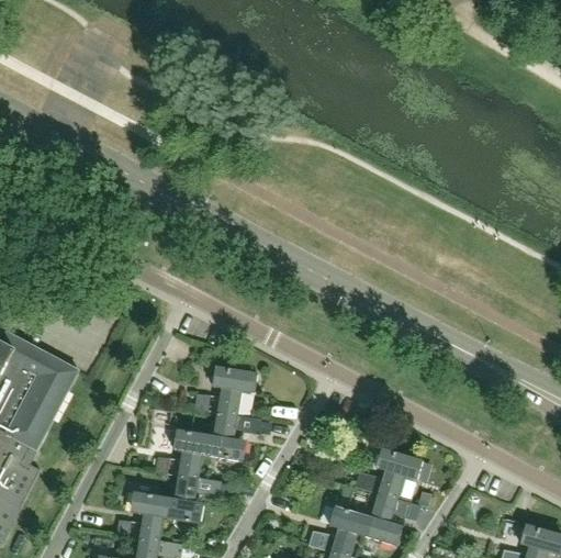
[(0,544),(1,543),(0,542),(18,508),(19,508),(40,468),(27,461),(35,447),(36,447),(78,368),(0,328),(0,544)]
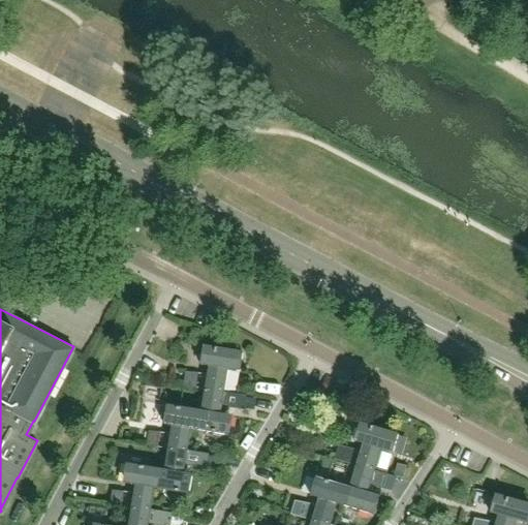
[(222,390),(225,367),(235,369),(235,368),(238,369),(241,350),(238,350),(238,349),(203,343),(199,362),(208,364),(204,387),(222,390)]
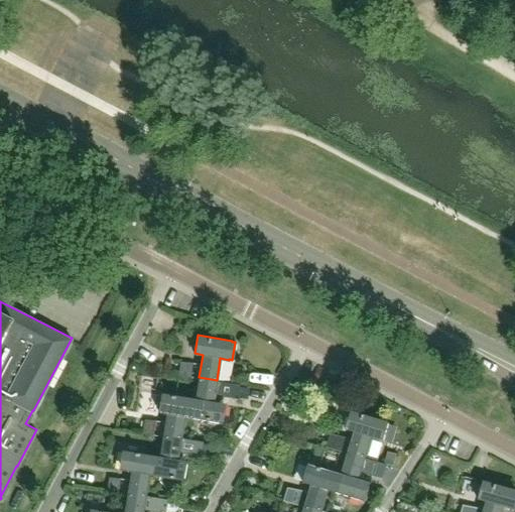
[(189,377),(191,362),(179,360),(177,375),(189,377)]
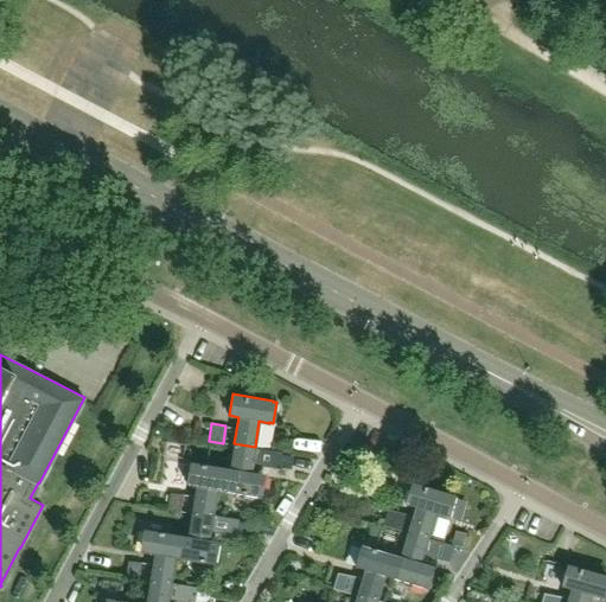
[(250,472),(255,447),(234,443),(230,468),(225,467),(222,491),(256,497),(260,474),(250,472)]
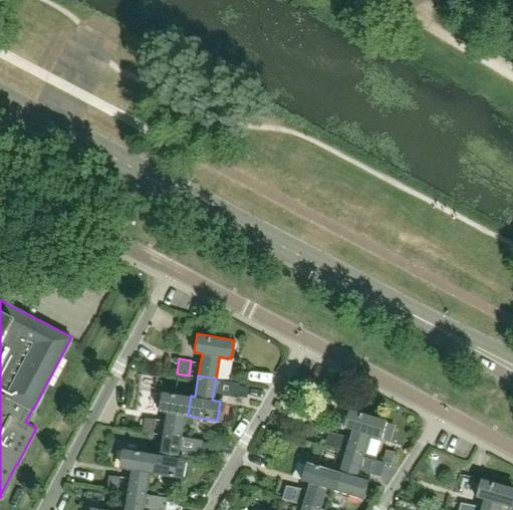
[(188,416),(191,396),(162,391),(158,410),(167,412),(163,433),(180,436),(184,415),(188,416)]
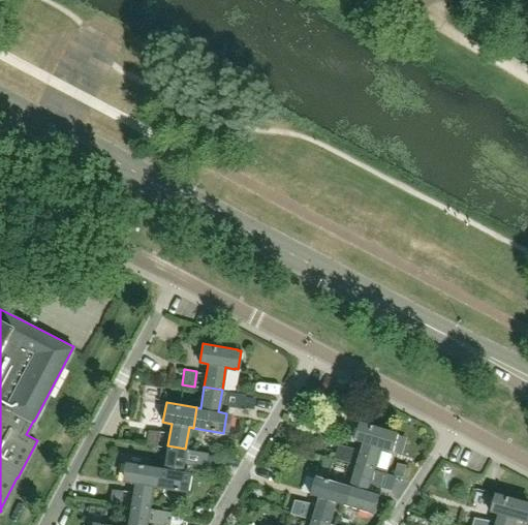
[(363,441),(361,450),(355,464),(374,469),(380,446),(389,450),(390,449),(393,450),(398,431),(360,420),(354,439),(363,441)]
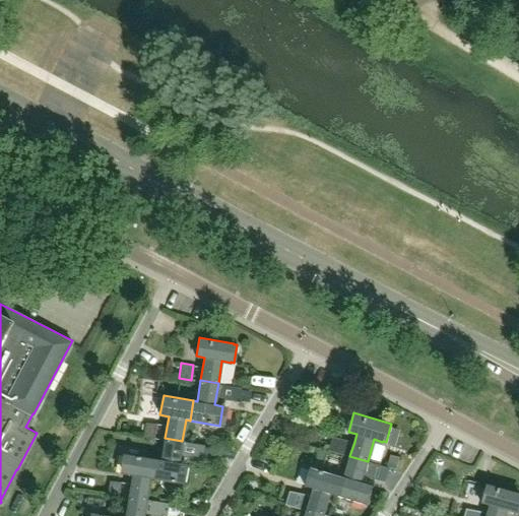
[(153,438),(156,423),(145,421),(143,436),(153,438)]
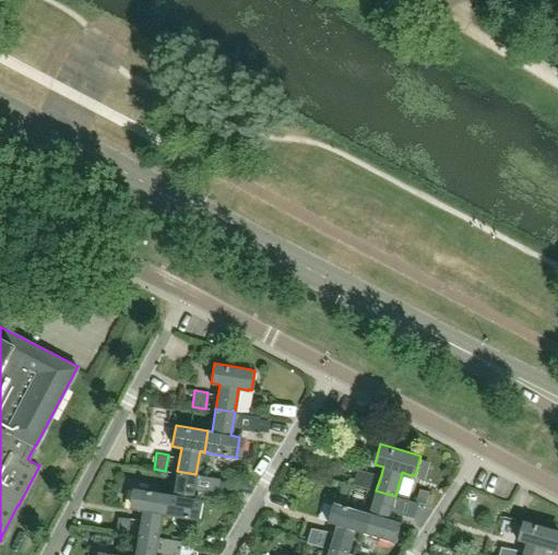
[(354,483),(376,491),(381,475),(358,468),(354,483)]
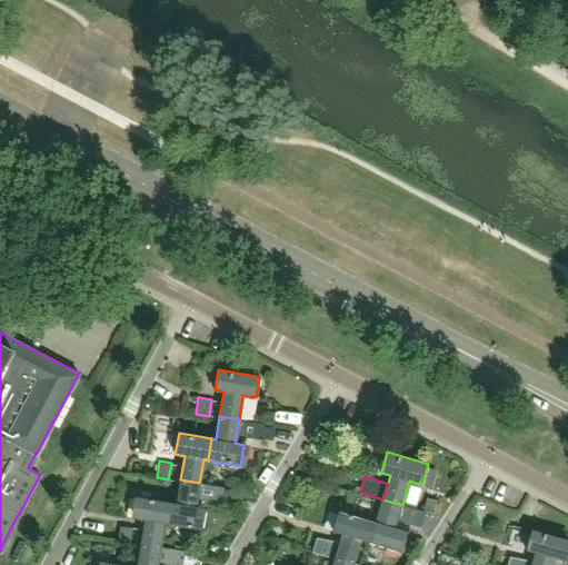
[(195,507),(199,483),(180,479),(177,504),(172,504),(169,524),(201,529),(205,509),(195,507)]
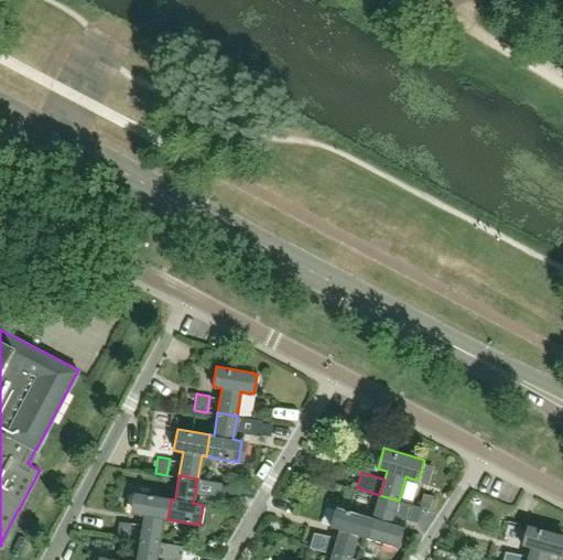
[(423,492),(420,504),(429,506),(432,494),(423,492)]
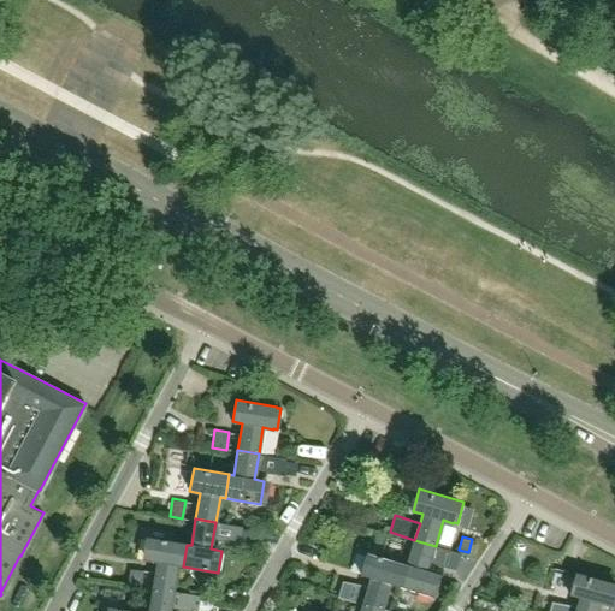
[(175,589),(178,567),(183,567),(187,545),(151,539),(147,561),(157,562),(155,571),(153,586),(175,589)]
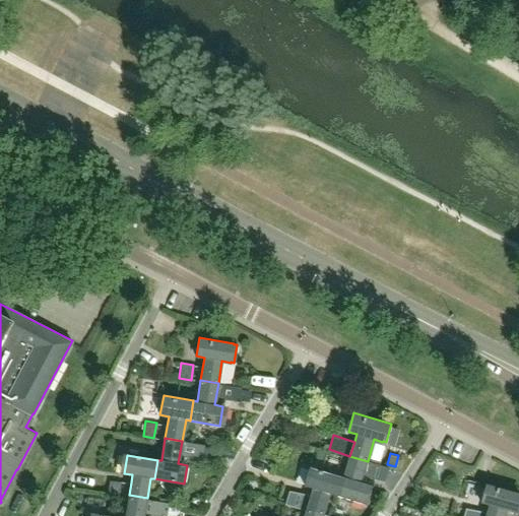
[(362,482),(368,461),(349,456),(343,476),(340,475),(335,495),(364,503),(370,485),(362,482)]
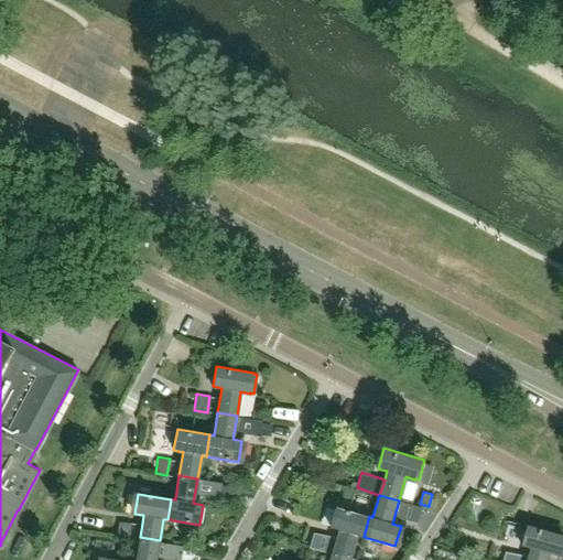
[(364,537),(369,516),(337,507),(332,527),(340,529),(333,552),(353,559),(359,535),(364,537)]
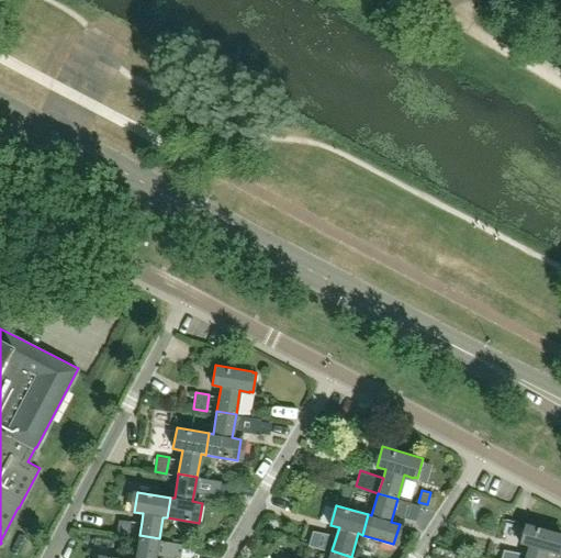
[(127,536),(130,521),(118,519),(115,534),(127,536)]
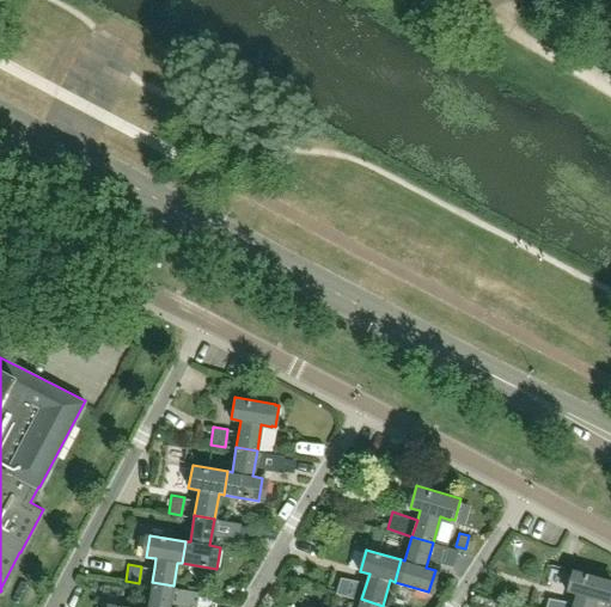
[(609,601),(610,594),(610,580),(610,581),(610,580),(572,569),(566,590),(574,593),(569,606),(592,606),(596,599),(605,601),(605,600),(609,601)]
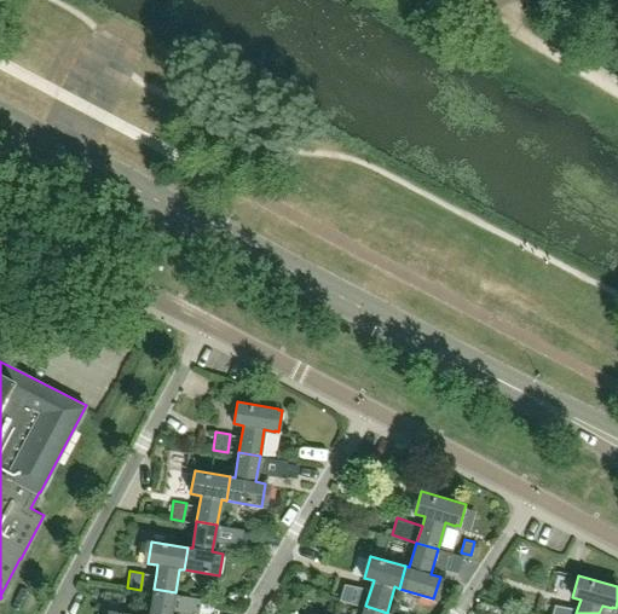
[(175,592),(154,589),(149,613),(171,613),(172,610),(198,613),(201,596),(175,592)]
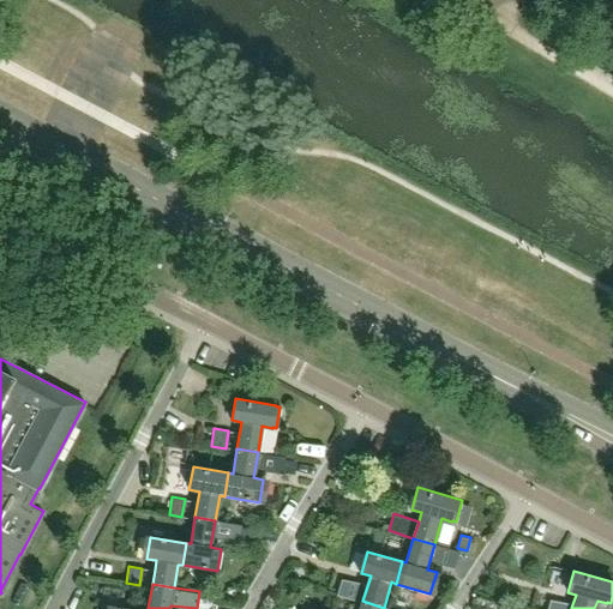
[(340,598),(361,598),(361,584),(340,584),(340,598)]
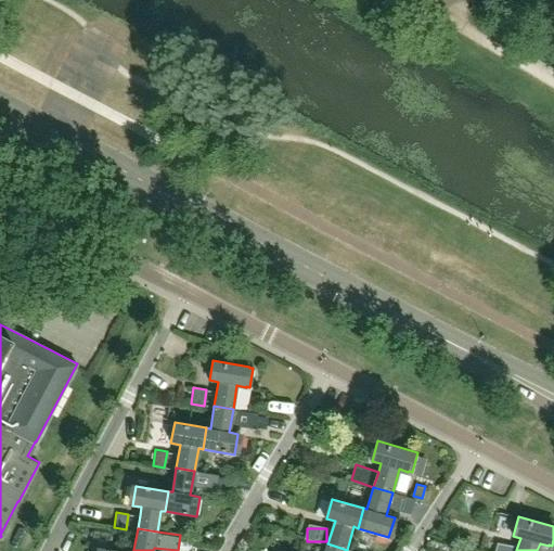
All buildings are outlined.
